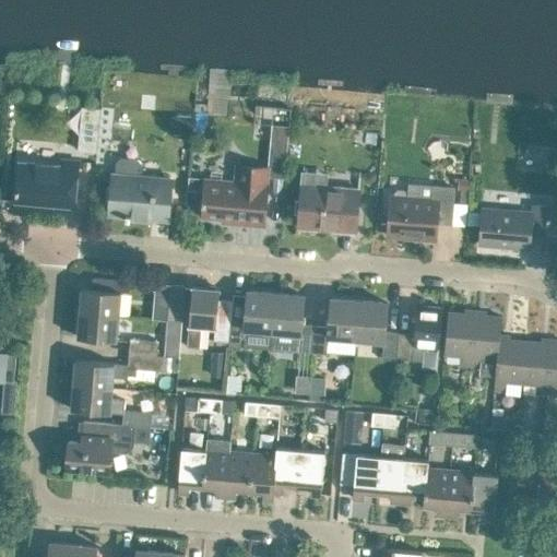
[(358,110),(380,113),(381,103),(359,99),(358,110)]
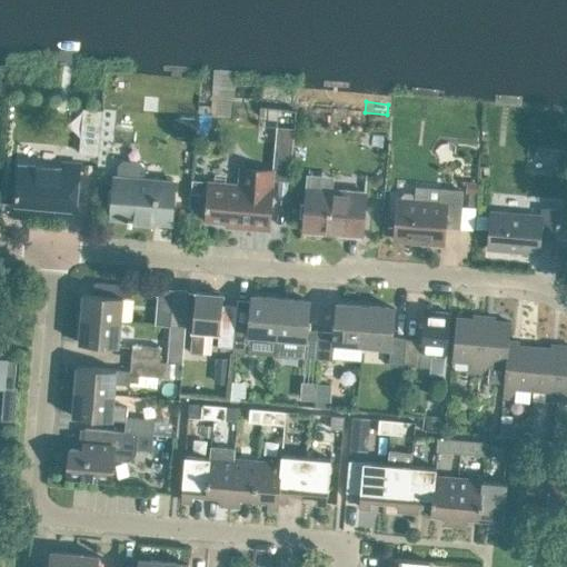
[(453,142),(440,145),(443,160),(456,158),(453,142)]
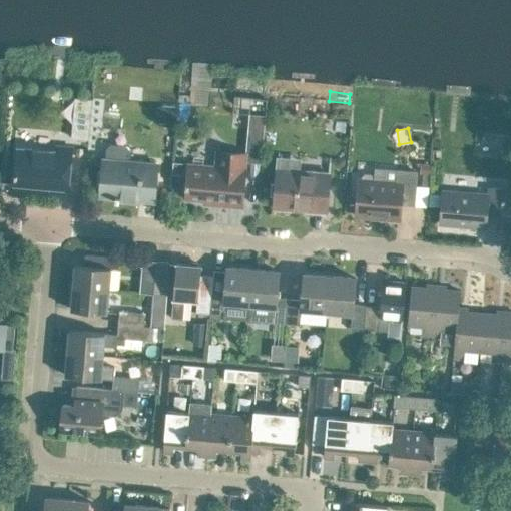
[(104,150),(103,164),(102,175),(98,174),(97,187),(100,187),(99,197),(153,202),(155,168),(127,166),(128,152),(124,148),(108,147),(104,150)]
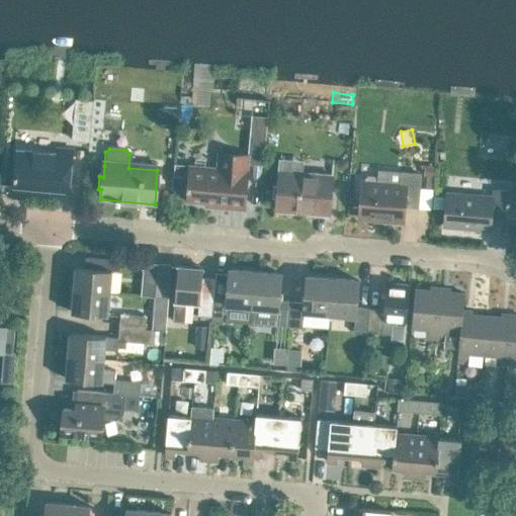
[(247,160),(247,164),(262,166),(263,151),(248,149),(247,160)]
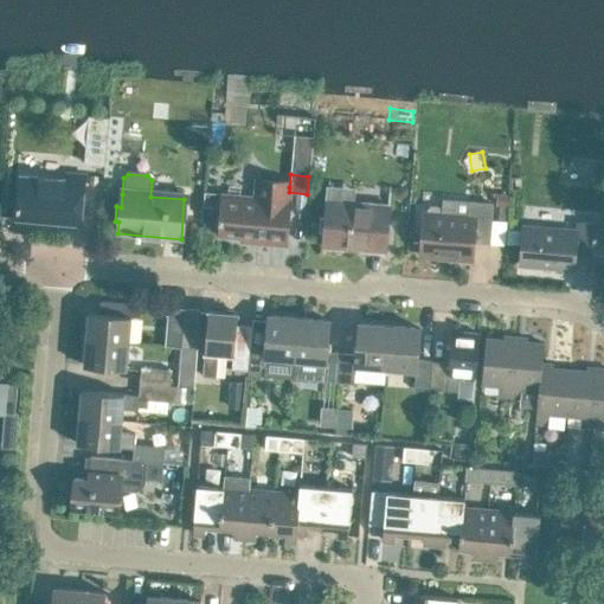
[(65,182),(45,180),(21,178),(18,220),(81,226),(85,179),(65,178),(65,182)]
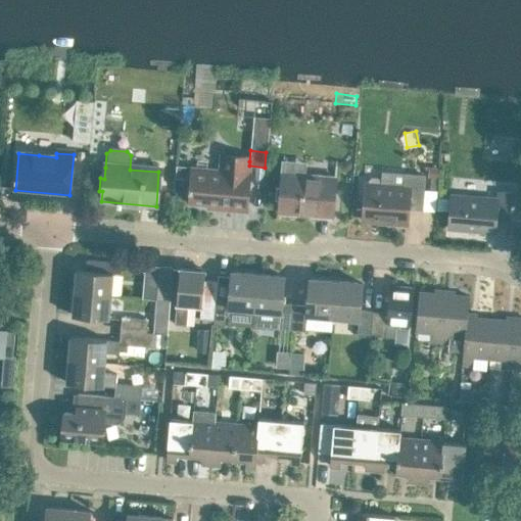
[(191,172),(190,187),(189,203),(230,207),(230,211),(245,212),(249,166),(249,161),(222,159),(221,175),(191,172)]
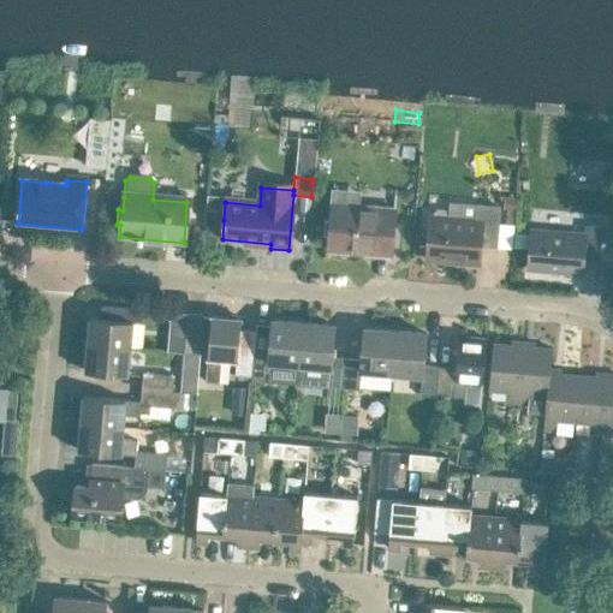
[(394,213),(358,210),(359,191),(333,189),(328,254),(391,259),(394,213)]
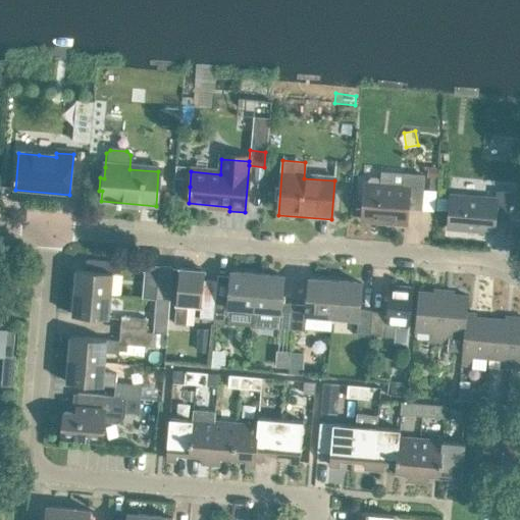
[(363,202),(361,222),(405,225),(406,209),(420,210),(422,190),(423,177),(403,175),(402,175),(401,188),(378,187),(378,180),(377,177),(369,176),(366,179),(366,186),(364,185),(363,202)]
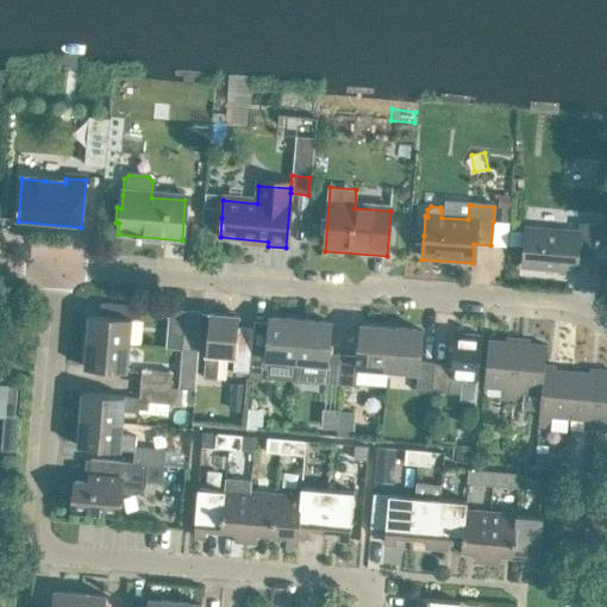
[(593,260),(594,236),(595,231),(580,230),(579,236),(525,231),(525,235),(509,233),(507,249),(524,250),(523,268),(575,273),(576,258),(593,260)]
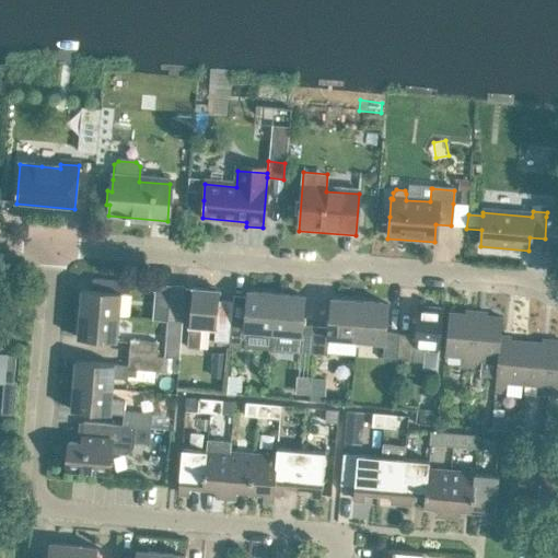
[(185,288),(170,287),(166,323),(182,324),(185,288)]
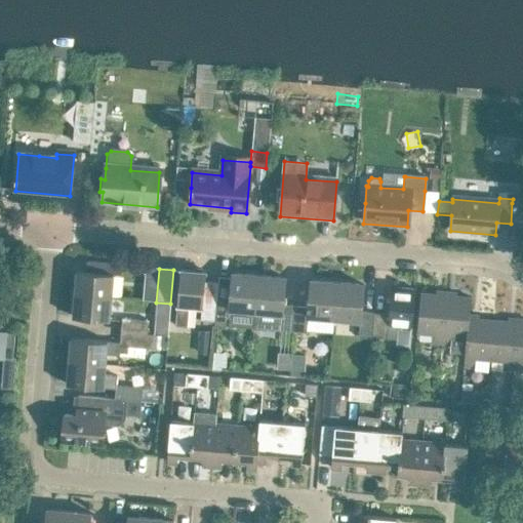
[(216,302),(217,284),(204,283),(205,273),(179,271),(175,326),(186,327),(187,310),(202,311),(201,322),(214,323),(216,302)]
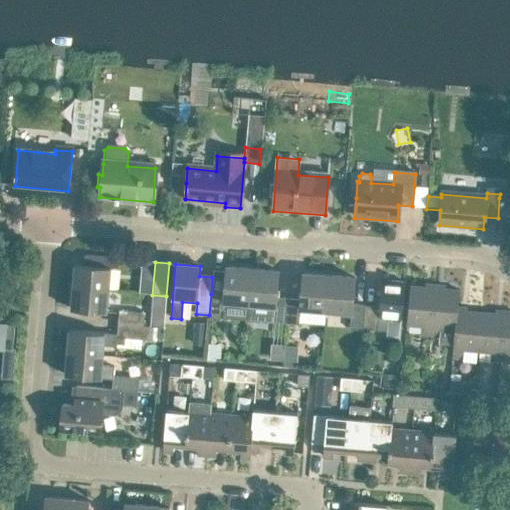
[(72,289),(108,293),(110,269),(74,265),(72,289)]
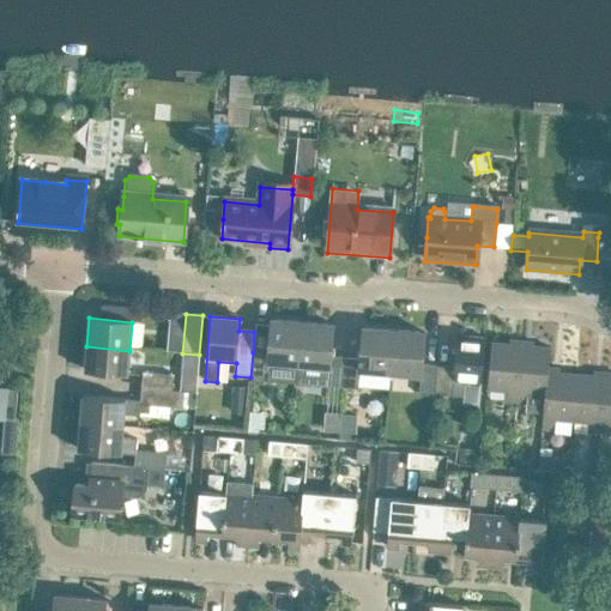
[(301,368),(303,324),(271,321),(270,325),(255,324),(254,332),(253,352),(250,377),(252,377),(252,381),(266,382),(268,366),(301,368)]
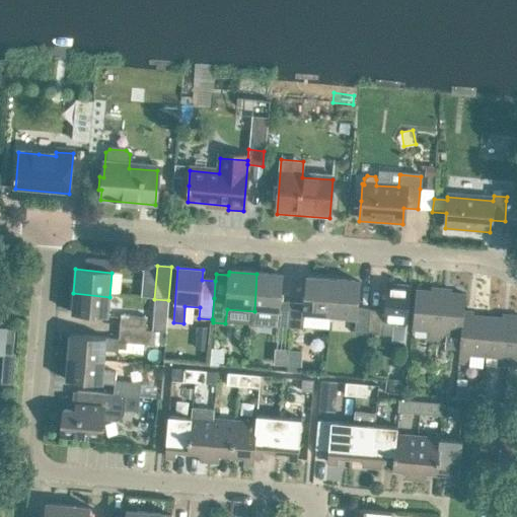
[(290,329),(293,304),(279,303),(281,276),(256,274),(254,311),(278,313),(277,327),(290,329)]
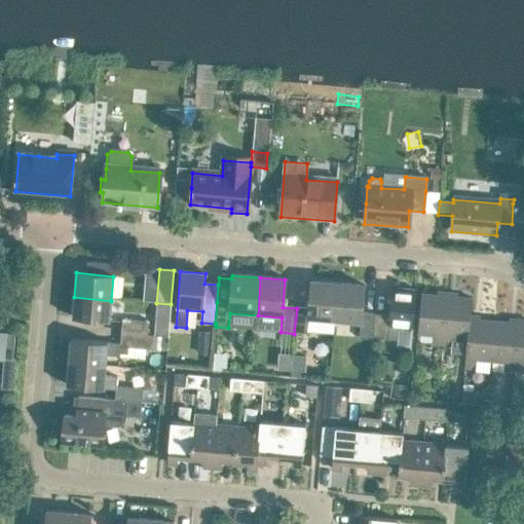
[(335,324),(339,285),(310,283),(307,309),(297,308),(294,334),(306,335),(307,322),(335,324)]
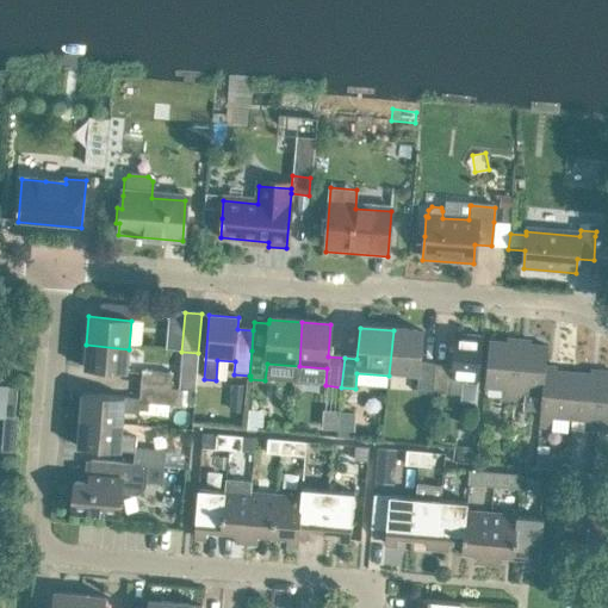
[(433,397),(436,366),(419,365),(422,333),(394,330),(389,376),(420,378),(419,396),(433,397)]
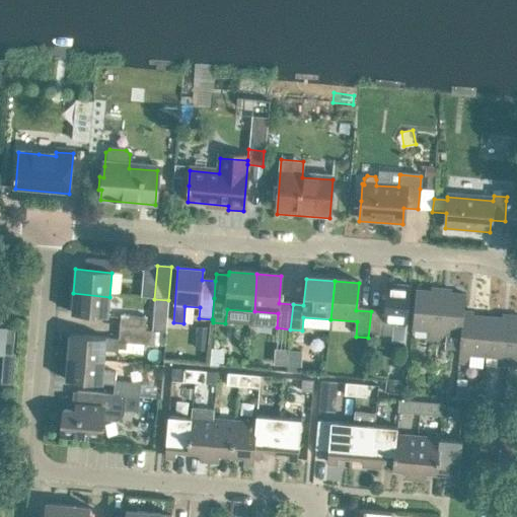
[(371,311),(369,335),(383,336),(390,337),(391,324),(407,325),(408,307),(410,287),(385,285),(383,312),(371,311)]
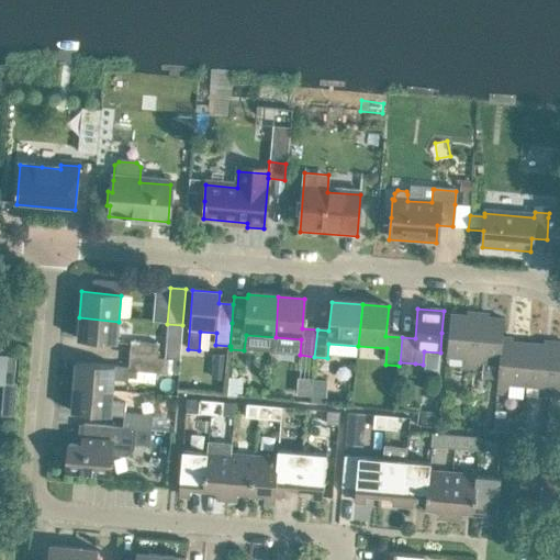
[(471,371),(477,314),(466,313),(466,317),(449,315),(446,359),(465,360),(463,370),(471,371)]
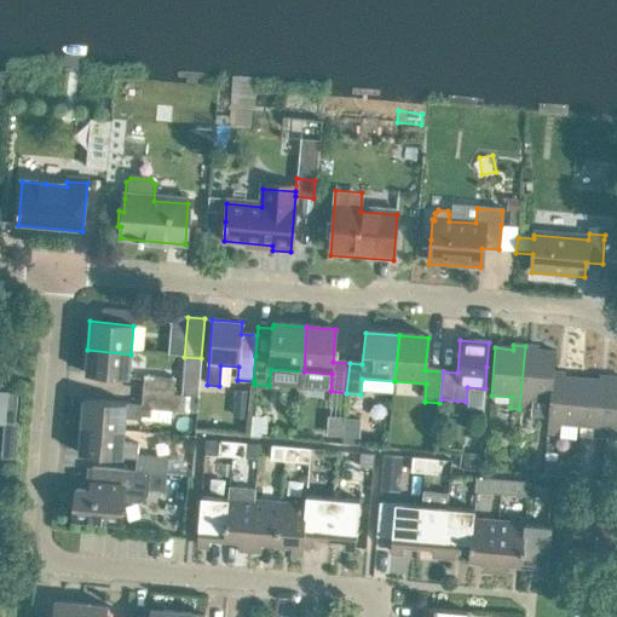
[(549,402),(554,353),(537,351),(537,347),(525,346),(519,409),(534,410),(535,401),(549,402)]
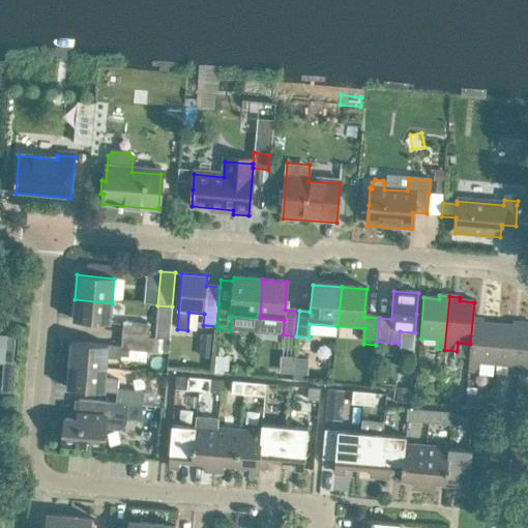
[(110,325),(112,303),(75,299),(72,321),(110,325)]
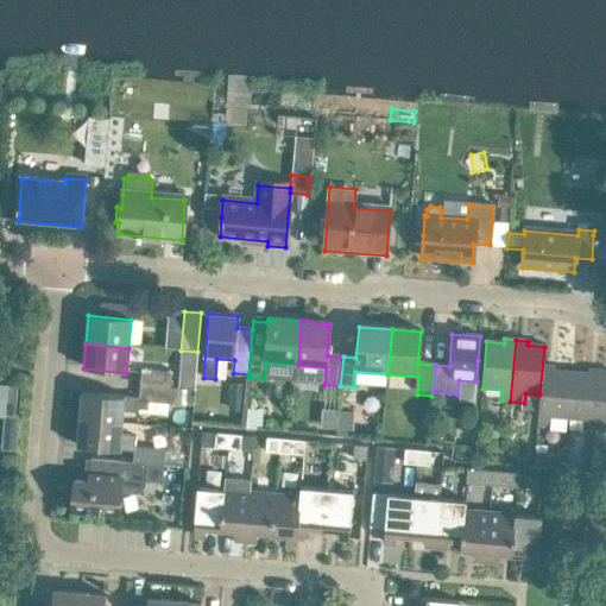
[(566,420),(570,373),(554,371),(554,367),(543,366),(544,347),(540,395),(537,427),(550,428),(551,418),(566,420)]
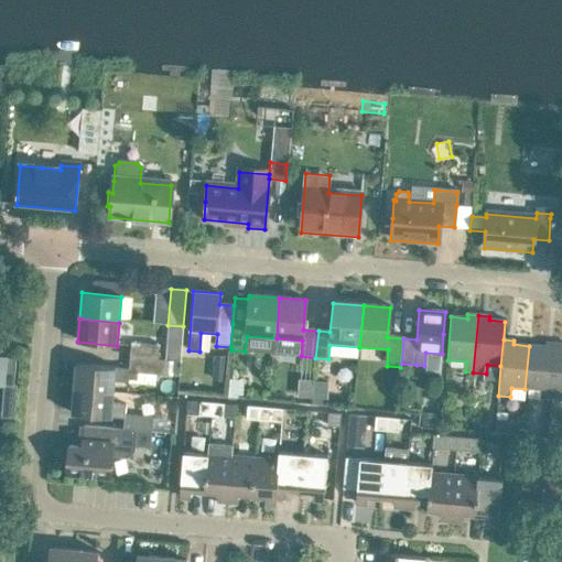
[(551,401),(555,345),(544,344),(544,347),(529,346),(525,389),(541,390),(540,400),(551,401)]
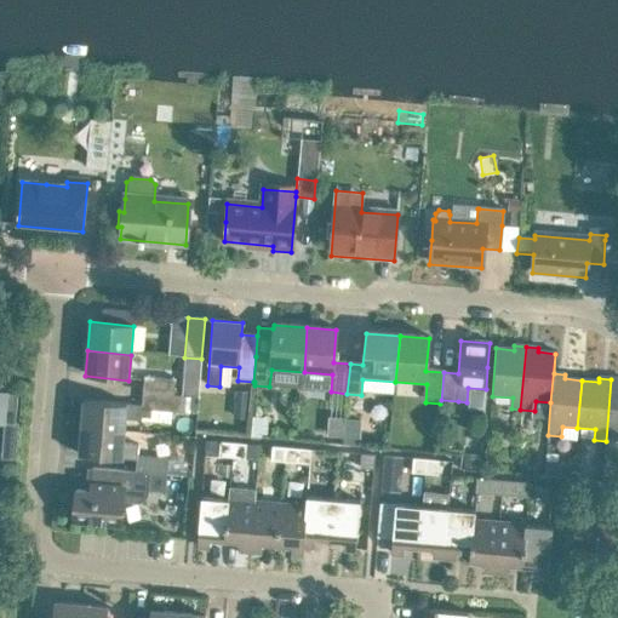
[(142,394),(173,396),(175,382),(143,379),(142,394)]
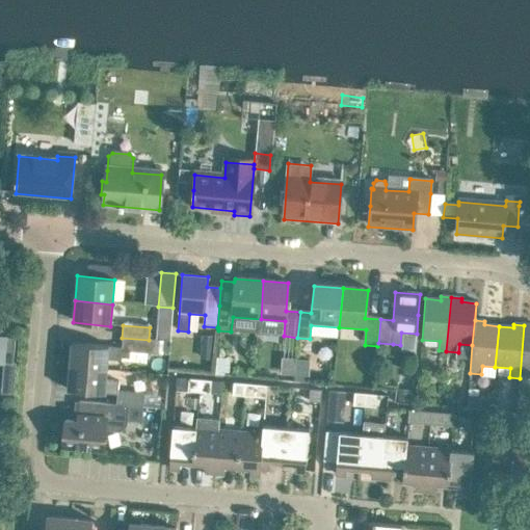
[(529,325),(524,325),(520,378),(529,378),(529,371),(529,325)]
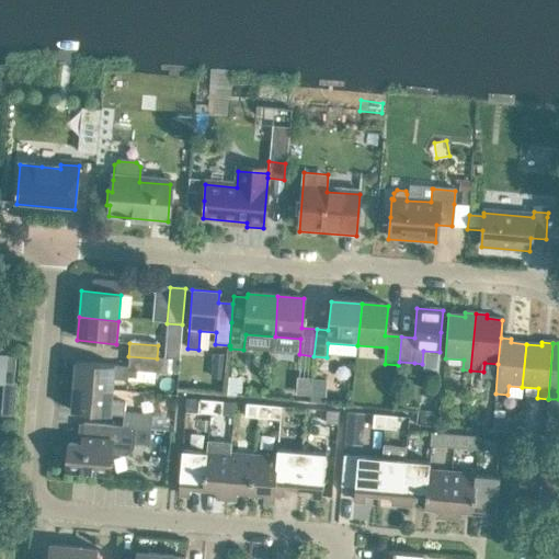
[(0,381),(11,383),(13,358),(0,356),(0,381)]
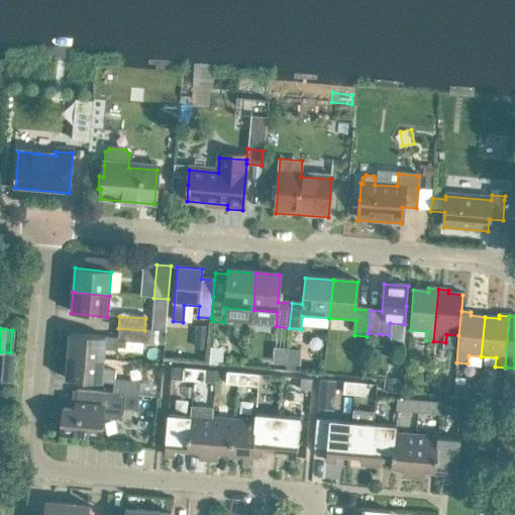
[(144,331),(144,330),(118,328),(117,338),(69,334),(68,356),(103,359),(104,350),(116,351),(116,348),(123,349),(124,341),(163,344),(164,333),(144,331)]
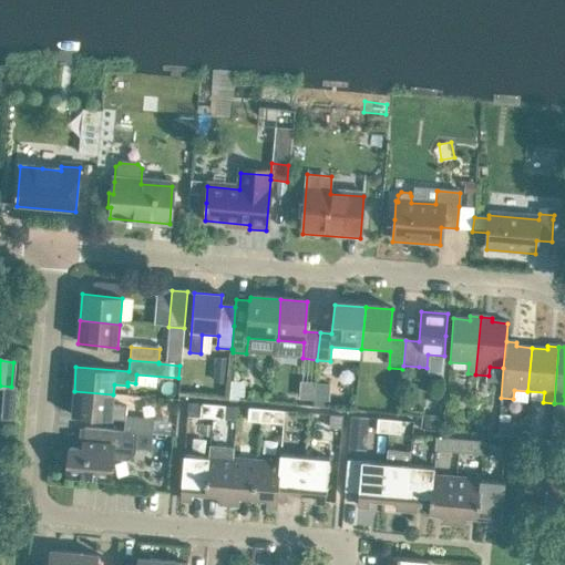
[(112,407),(113,394),(74,391),(72,417),(124,421),(123,433),(134,434),(153,435),(154,420),(125,418),(125,408),(112,407)]
